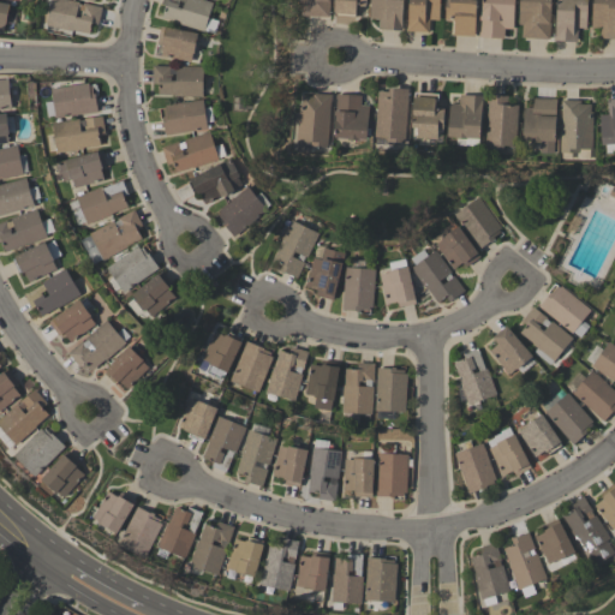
[(102,7),(99,25),(93,24),(90,34),(75,30),(73,31),(47,25),(52,0),(69,0),(81,3),(79,5),(83,5),(84,4),(102,7)]
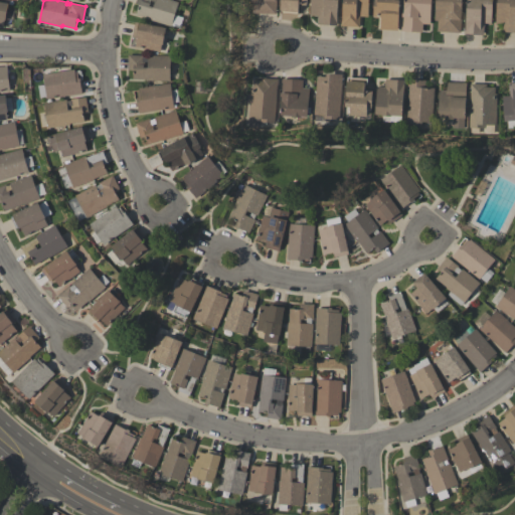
[(168,0),(178,3),(171,27),(149,20),(150,19),(136,15),(139,5),(135,3),(136,0),(168,0)]
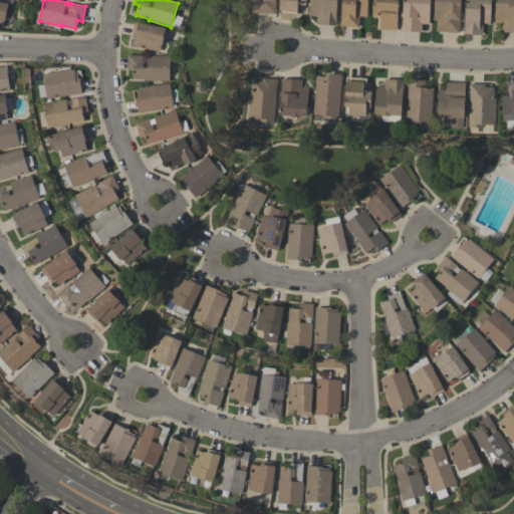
[(275,0),(275,15),(252,13),(252,3),(249,3),(249,0),(275,0)]
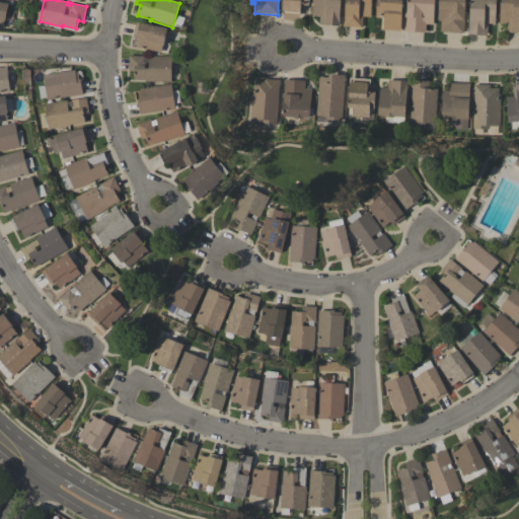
[(308,5),(301,5),(300,15),(283,14),(283,10),(282,10),(282,0),(309,0),(309,4),(308,4),(308,5)]
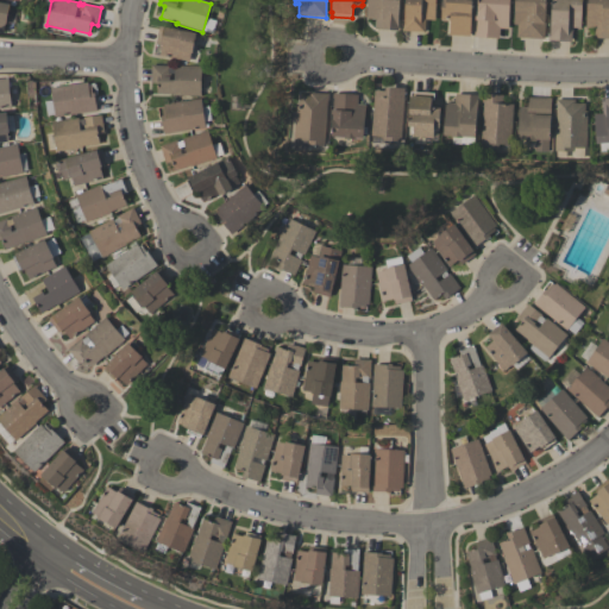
[(399,0),(399,25),(400,25),(399,31),(375,30),(376,20),(368,20),(368,0),(399,0)]
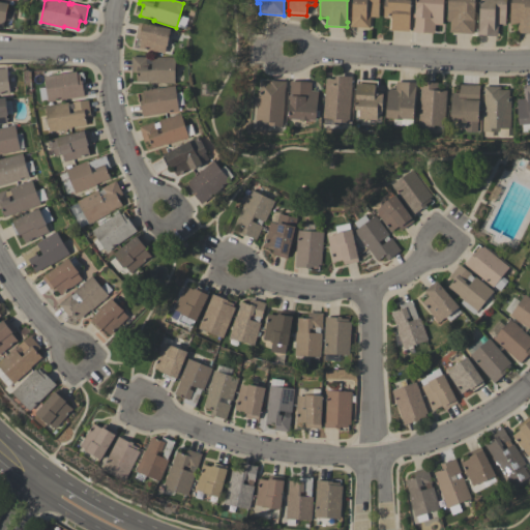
[(371,18),(370,28),(351,27),(351,23),(352,23),(353,0),(379,0),(379,19),(371,18)]
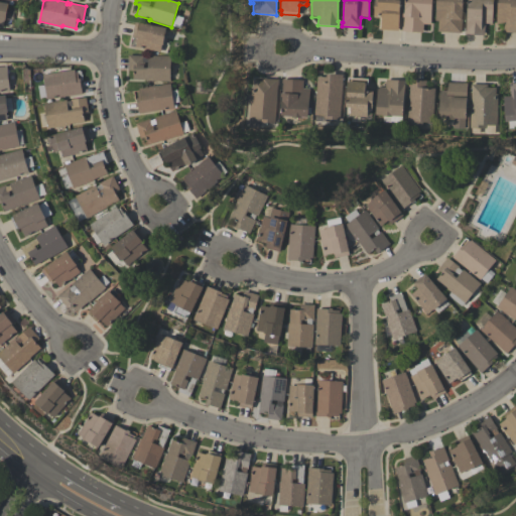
[(382,16),(374,16),(374,0),(399,0),(399,30),(381,29),(382,16)]
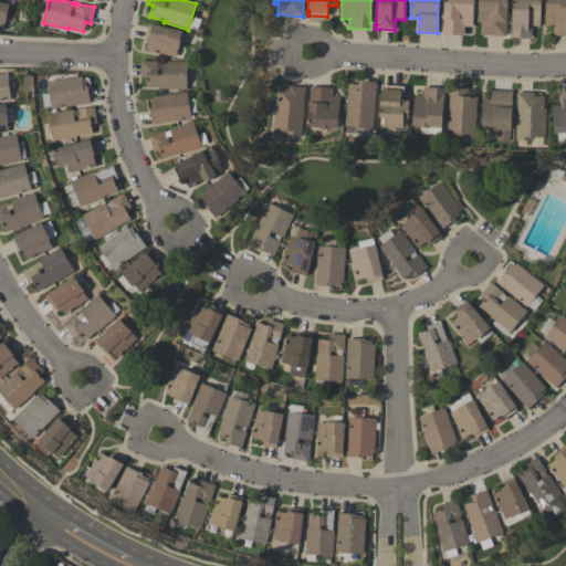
[(473,0),(473,28),(464,27),(464,35),(441,33),(441,29),(442,29),(443,19),(442,19),(442,14),(443,14),(443,0),(473,0)]
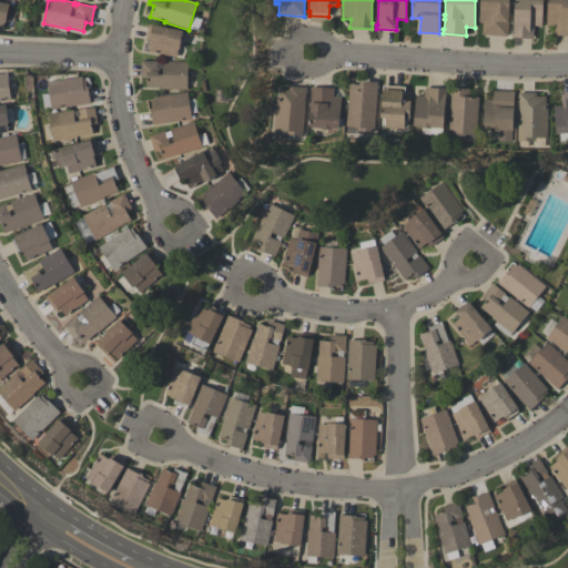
[(509,0),(508,37),(483,34),(483,23),(479,22),(479,0),(509,0)]
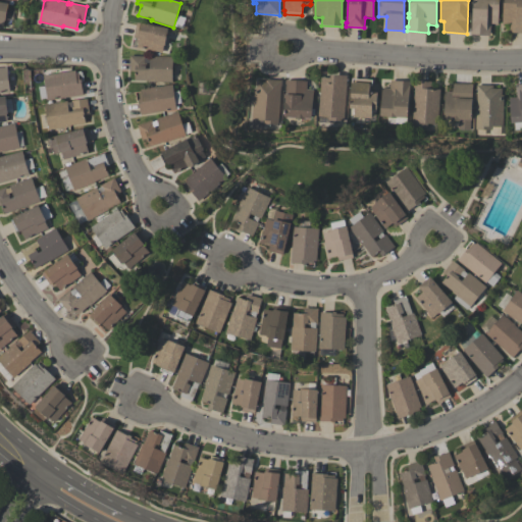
[(470,34),(470,31),(471,31),(473,0),(500,0),(499,24),(491,23),(490,36),(470,34)]
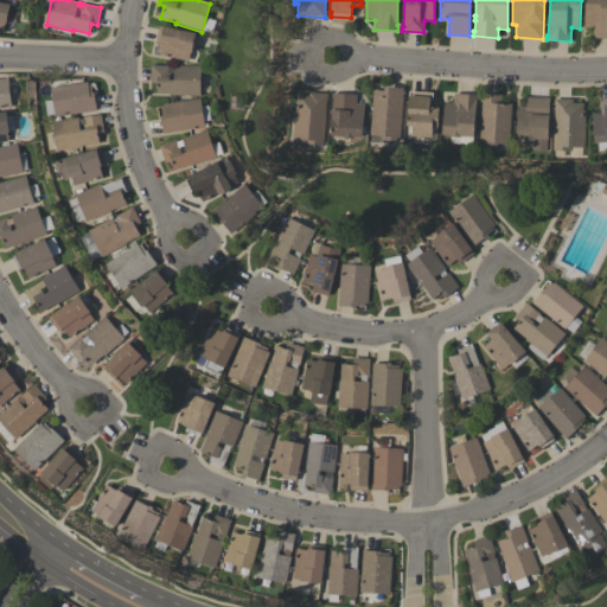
[(606,38),(592,38),(593,29),(585,27),(586,0),(606,0),(606,38)]
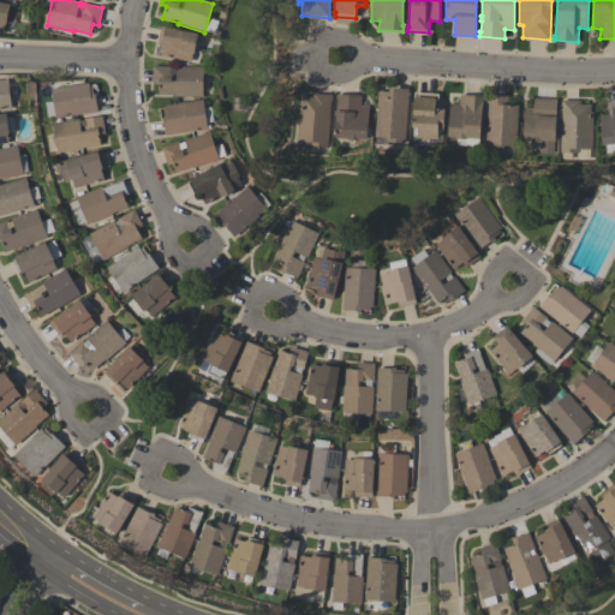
[(4,34),(0,33),(0,1),(11,4),(7,25),(5,25),(4,34)]
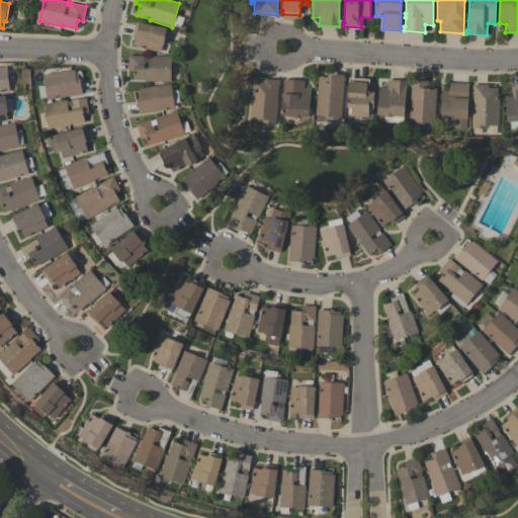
[(161,53),(136,48),(138,37),(133,36),(136,22),(168,28),(164,46),(163,45),(161,53)]
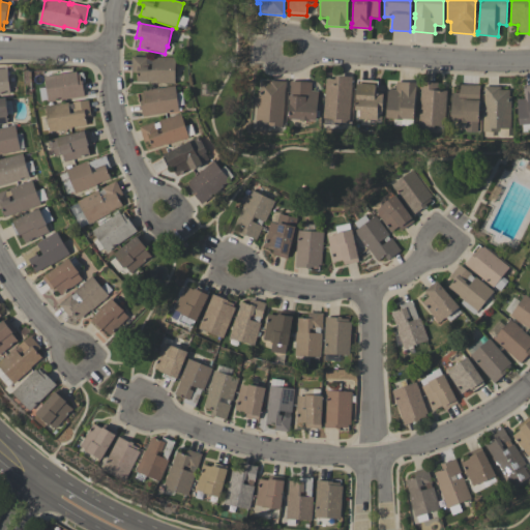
[(176,58),(175,84),(152,84),(152,83),(137,82),(138,72),(131,72),(131,57),(148,57),(148,59),(152,59),(152,58),(176,58)]
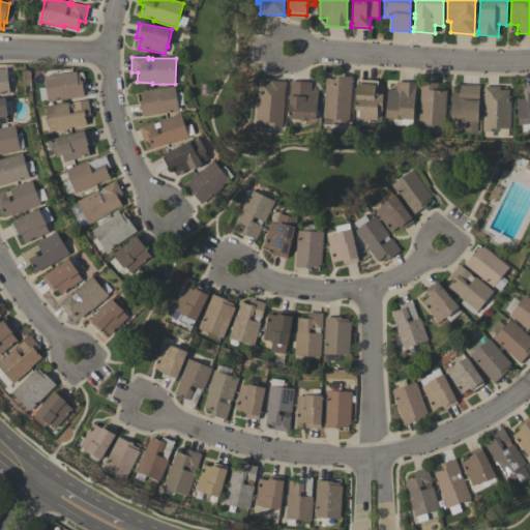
[(10,94),(0,94),(0,68),(7,68),(10,94)]
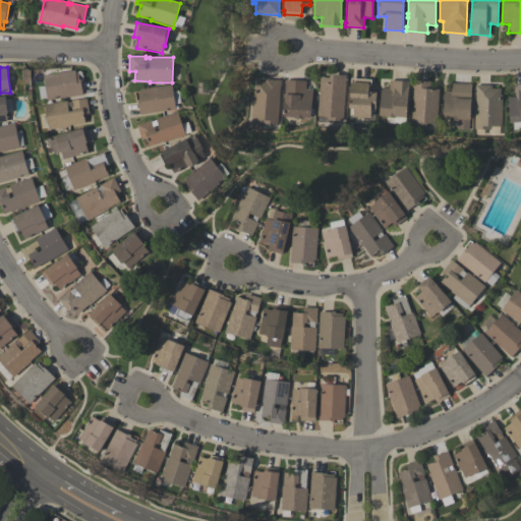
[(44,75),(75,70),(76,73),(78,73),(79,79),(81,79),(83,96),(48,101),(47,99),(41,100),(39,88),(45,87),(44,75)]
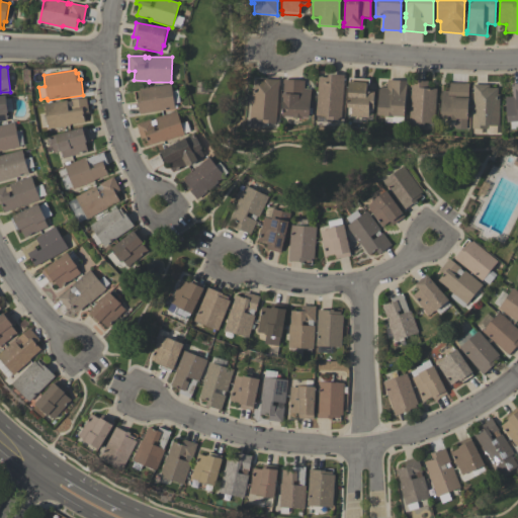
[(344,75),(341,120),(335,120),(335,122),(316,121),(319,77),(328,77),(328,74),(344,75)]
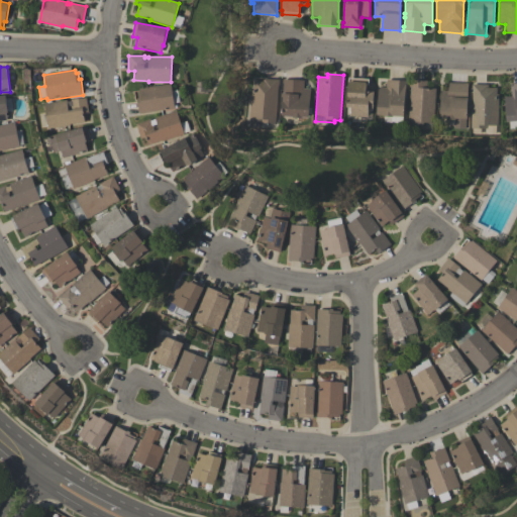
[(369,117),(351,116),(352,107),(347,107),(348,78),(370,79),(369,86),(367,85),(367,90),(376,91),(374,109),(370,108),(369,117)]
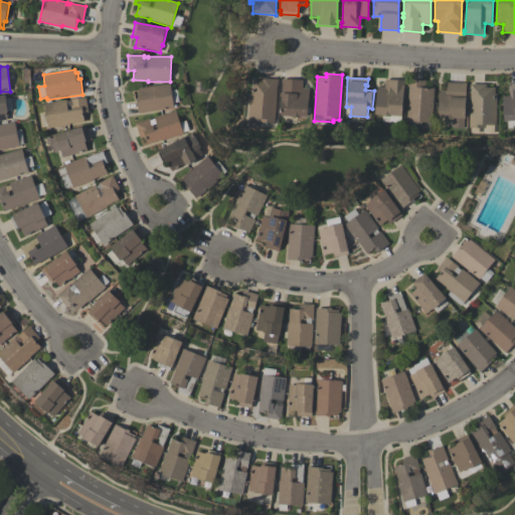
[(279,79),(278,86),(275,123),(261,122),(260,126),(249,126),(249,119),(248,119),(250,87),(253,88),(253,80),(262,81),(263,78),(279,79)]
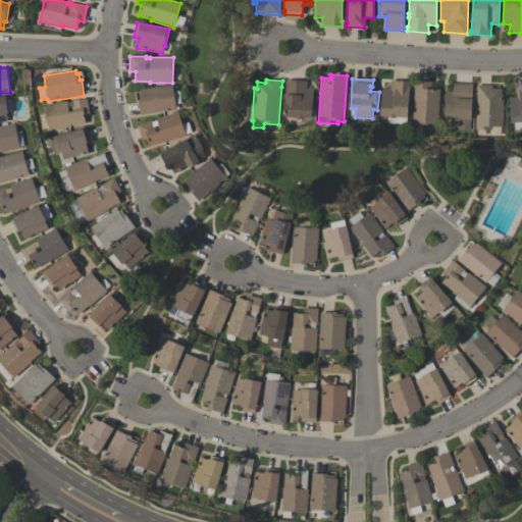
[(284,116),(285,99),(284,99),(284,94),(285,94),(286,85),(285,85),(285,80),(307,82),(307,90),(314,91),(312,118),(305,118),(305,119),(296,118),(296,117),(284,116)]
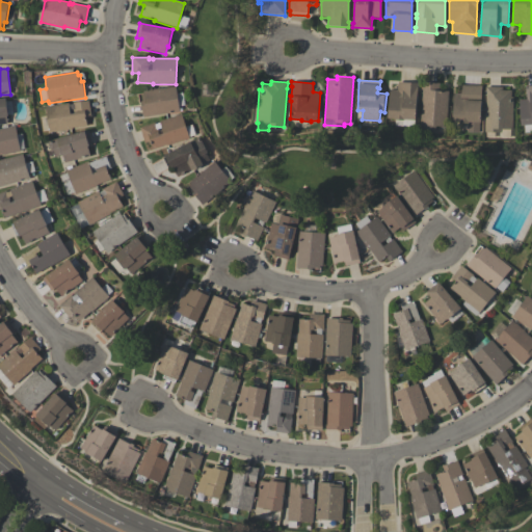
[(388,118),(390,89),(397,90),(398,82),(419,83),(419,89),(418,89),(416,120),(415,127),(403,126),(403,121),(395,120),(395,118),(388,118)]
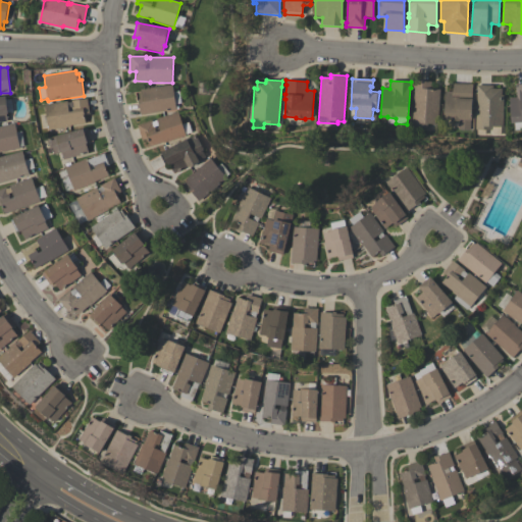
[(438,124),(428,123),(428,127),(413,125),(415,88),(414,88),(414,81),(431,82),(431,89),(440,90),(438,124)]
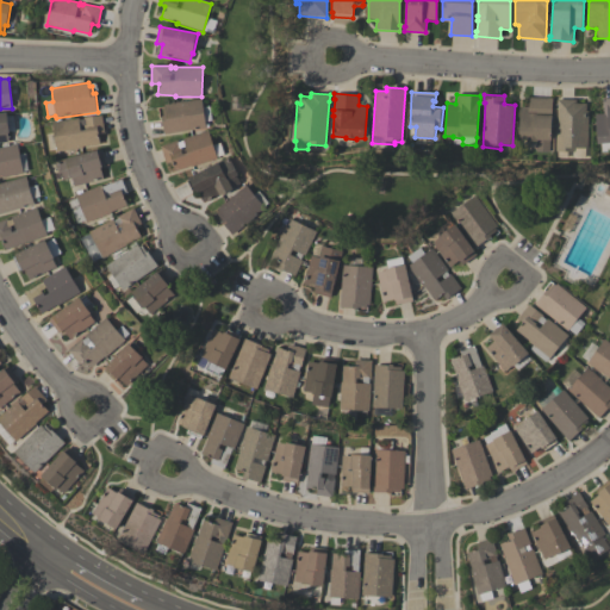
[(521,107),(529,107),(529,98),(553,98),(551,151),(536,151),(536,142),(527,141),(527,139),(520,139),(521,107)]
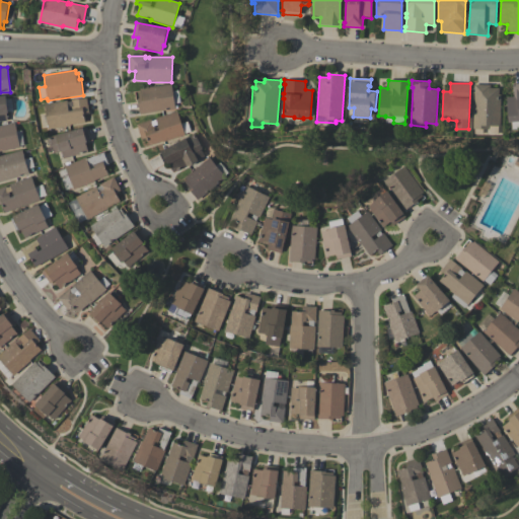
[(518,128),(513,129),(512,122),(509,123),(507,97),(514,96),(513,84),(518,83),(518,128)]
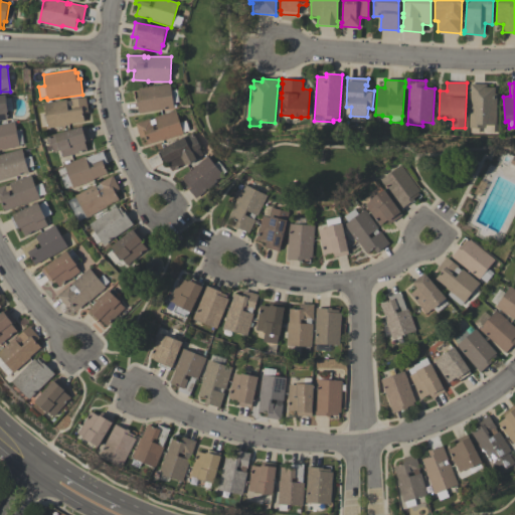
[(170,83),(174,109),(139,114),(137,99),(138,98),(137,91),(139,91),(139,89),(170,83)]
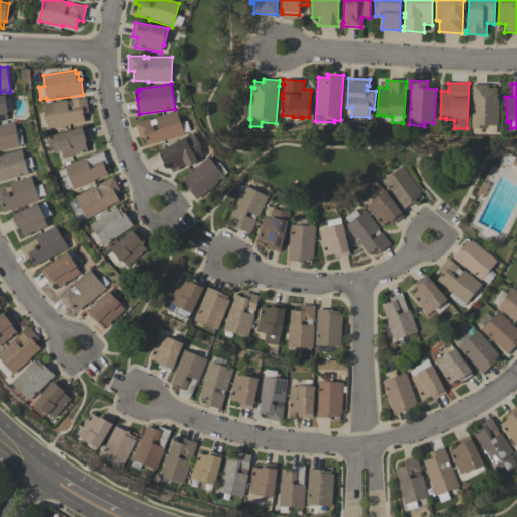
[(472,128),(473,84),(489,85),(489,88),(497,88),(497,94),(499,95),(499,125),(488,125),(488,128),(472,128)]
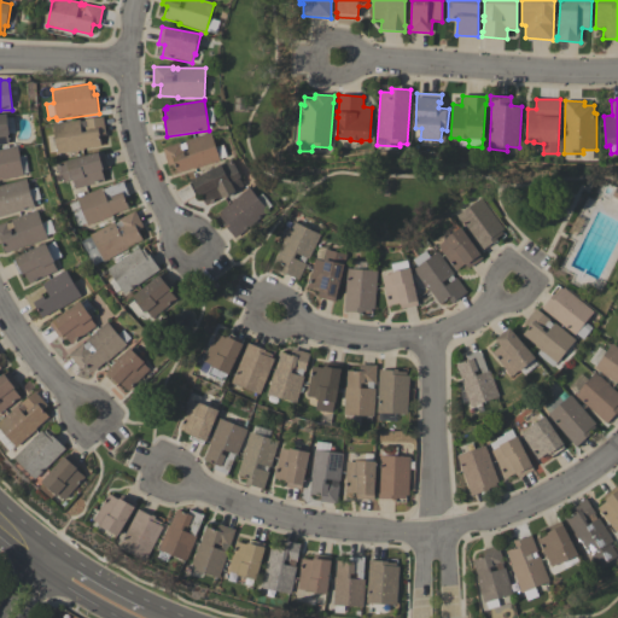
[(0,115),(7,115),(10,135),(9,135),(10,144),(0,144),(0,115)]
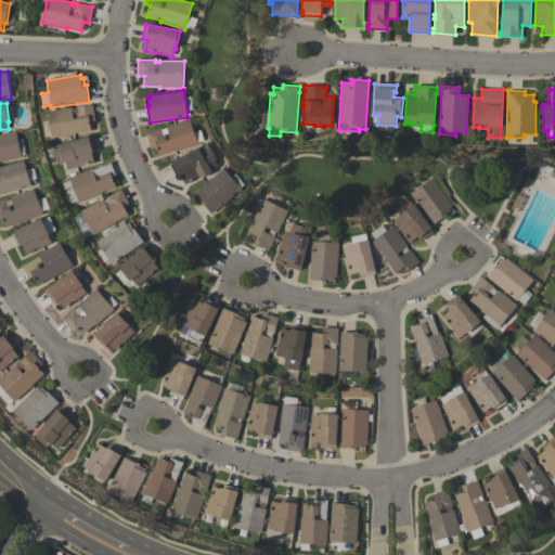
[(92,105),(94,121),(90,123),(91,131),(76,133),(76,134),(52,138),(48,112),(72,107),(73,110),(77,108),(76,107),(92,105)]
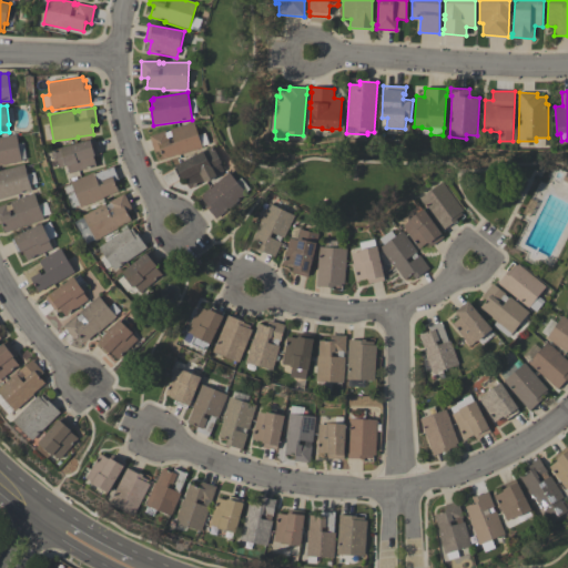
[(209,144),(202,146),(202,149),(179,156),(178,155),(163,160),(160,150),(154,152),(150,137),(166,131),(166,133),(171,131),(170,130),(194,122),(199,135),(205,133),(209,144)]
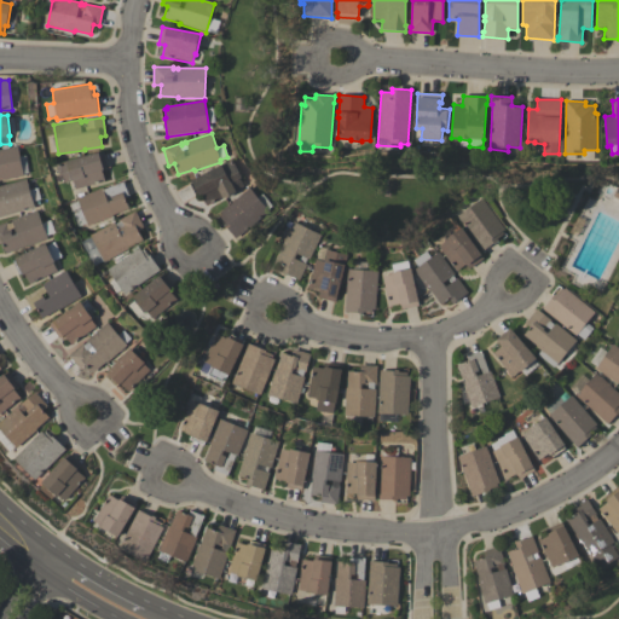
[(0,150),(18,148),(23,177),(0,180),(0,150)]
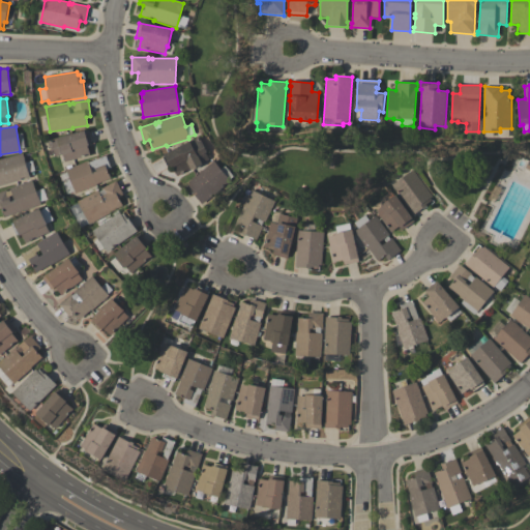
[(90,155),(64,163),(62,155),(55,156),(54,150),(52,151),(49,141),(88,129),(92,145),(88,146),(90,155)]
